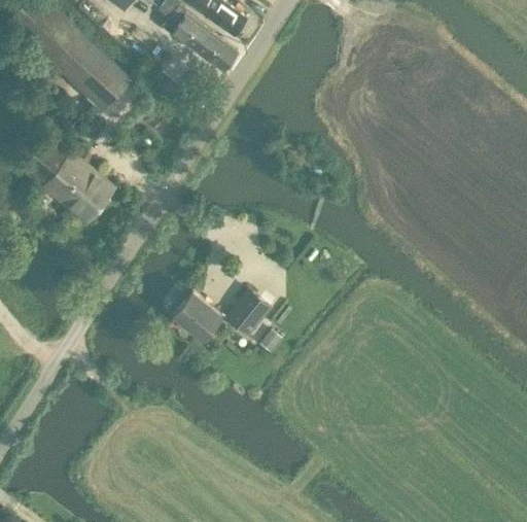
[(44,0),(25,0),(6,21),(103,110),(131,80),(44,0)]
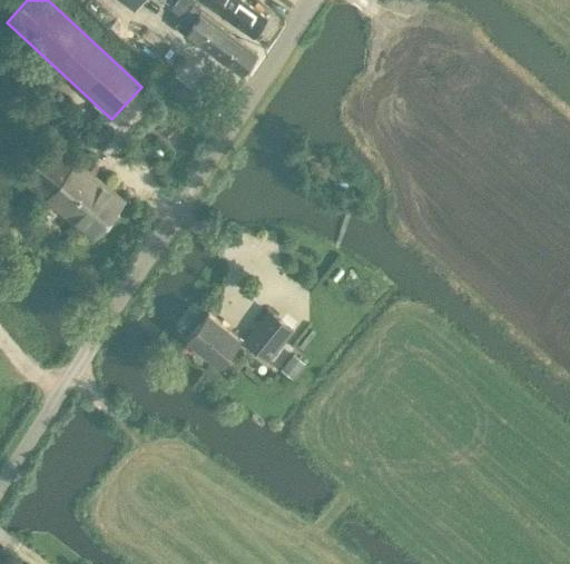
[(117,0),(135,13),(144,0),(117,0)]
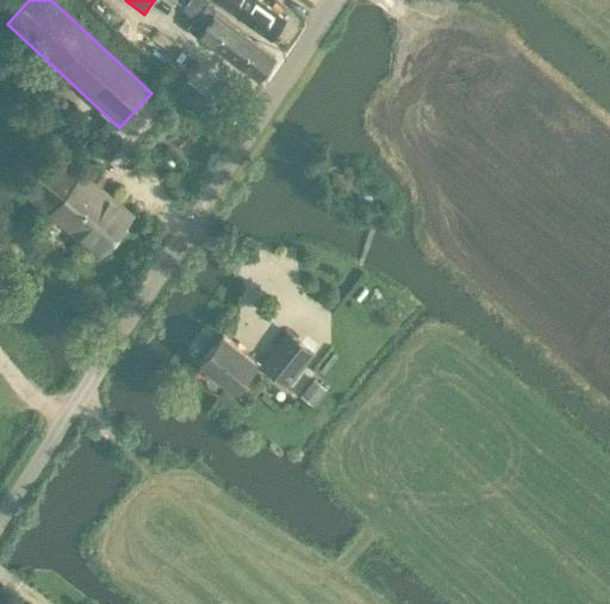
[(206,0),(191,0),(181,12),(194,22),(187,30),(192,33),(259,85),(275,63),(209,12),(205,10),(210,2),(206,0)]
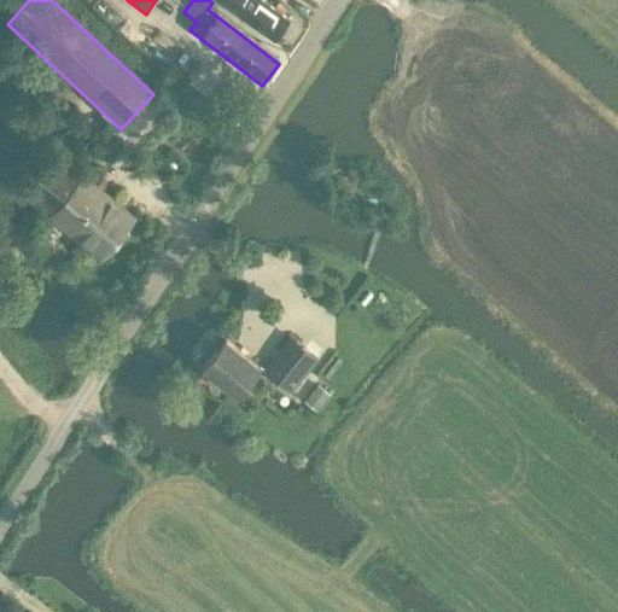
[(214,0),(273,42),(287,23),(255,0),(214,0)]
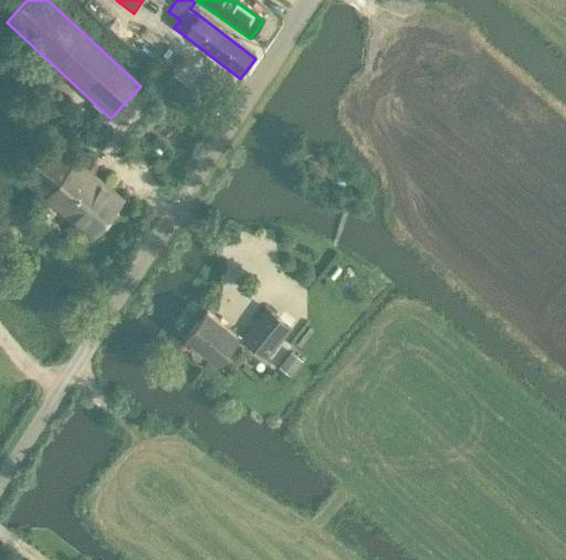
[(23,185),(94,240),(124,202),(53,146),(23,185)]
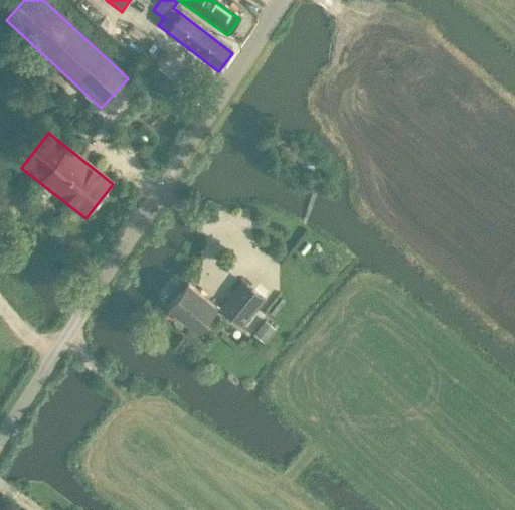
[(242,283),(219,312),(242,330),(266,301),(242,283)]
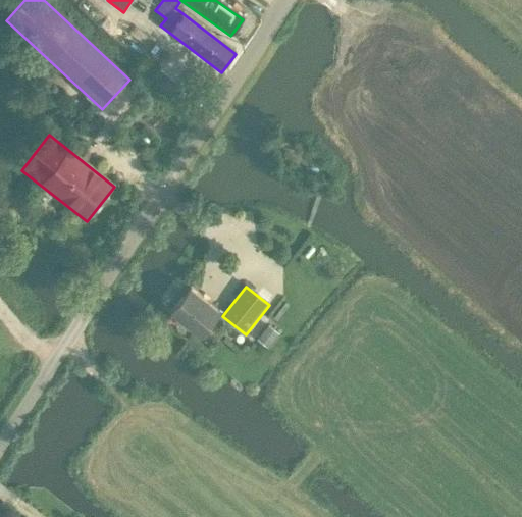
[(191,290),(171,313),(201,337),(219,313),(191,290)]
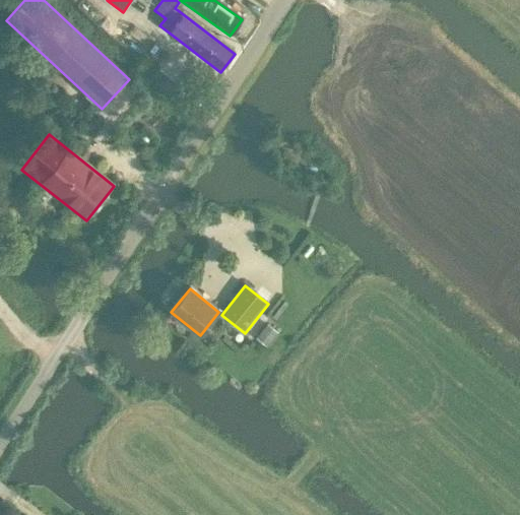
[(256,341),(266,349),(278,335),(268,327),(256,341)]
